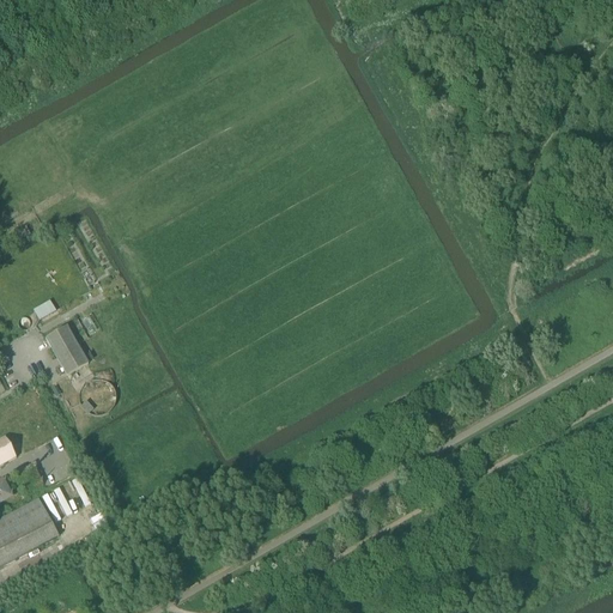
[(25,228),(4,241),(8,248),(30,236),(25,228)]
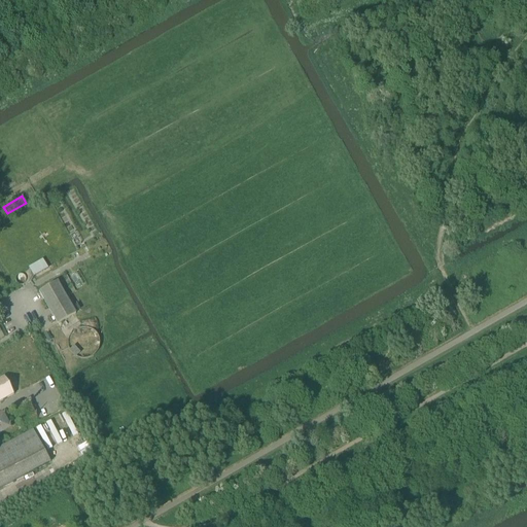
[(47,269),(42,259),(28,267),(33,276),(47,269)]
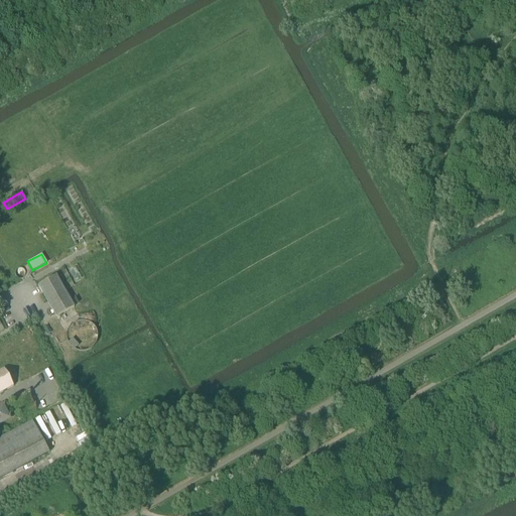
[(75,267),(69,271),(74,281),(80,278),(75,267)]
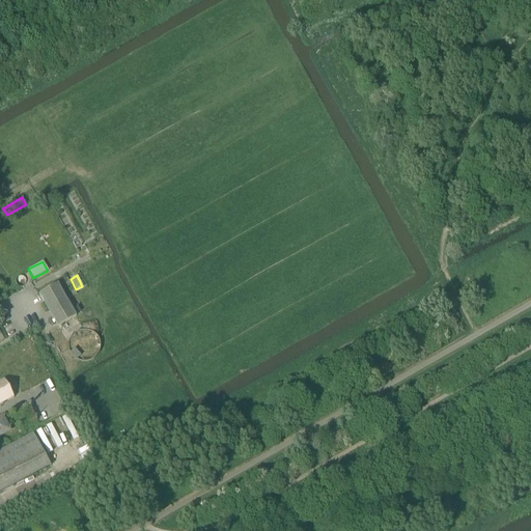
[(57,283),(38,294),(57,327),(76,315),(57,283)]
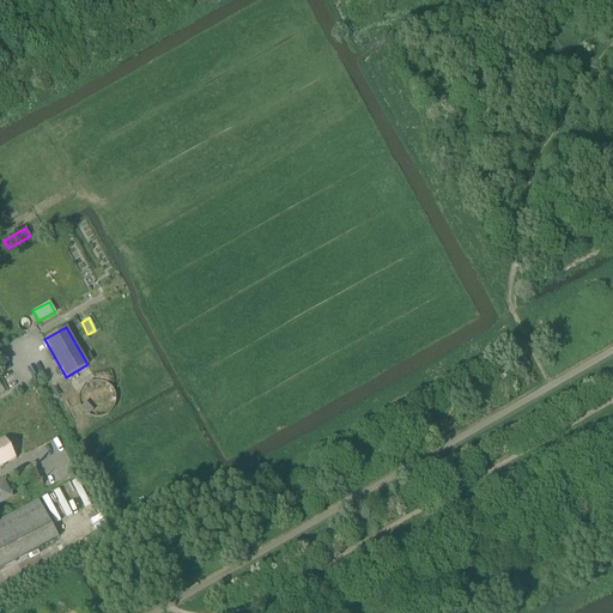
[(4,438),(0,439),(0,466),(14,459),(4,438)]
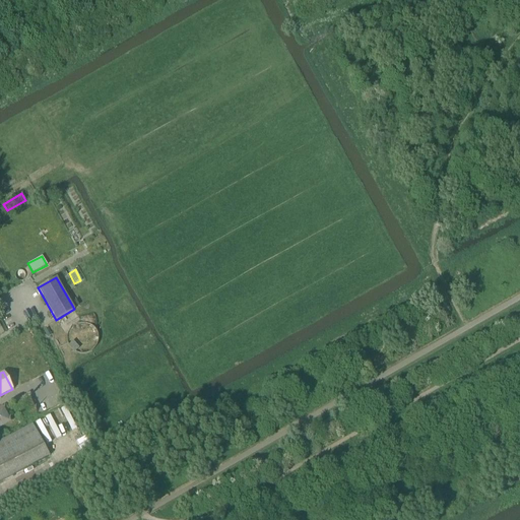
[(50,415),(36,423),(47,444),(61,437),(50,415)]
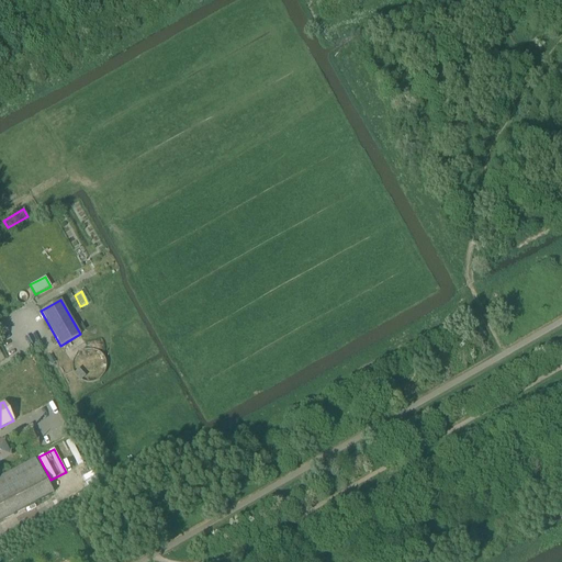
[(34,458),(0,475),(0,519),(53,493),(47,482),(34,458)]
